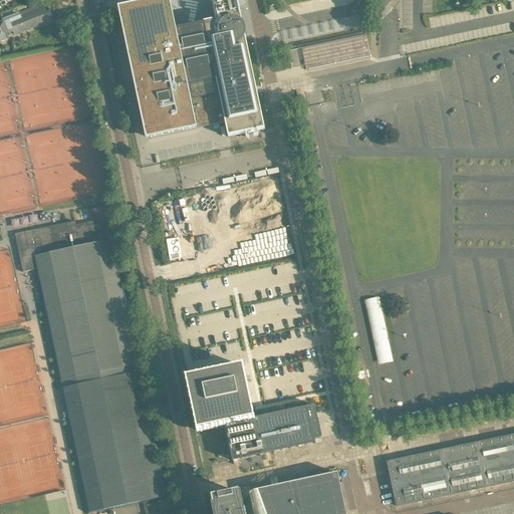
[(0,0),(0,8),(6,5),(5,3),(9,0),(0,0)]
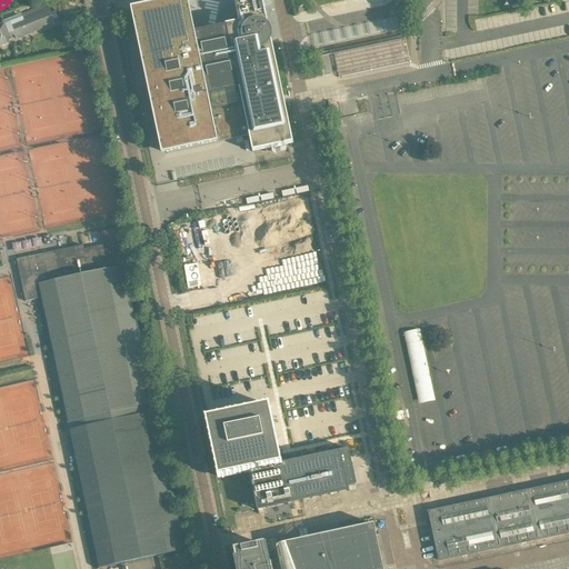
[(193,32),(187,0),(170,0),(130,9),(160,152),(249,136),(226,26),(193,32)]
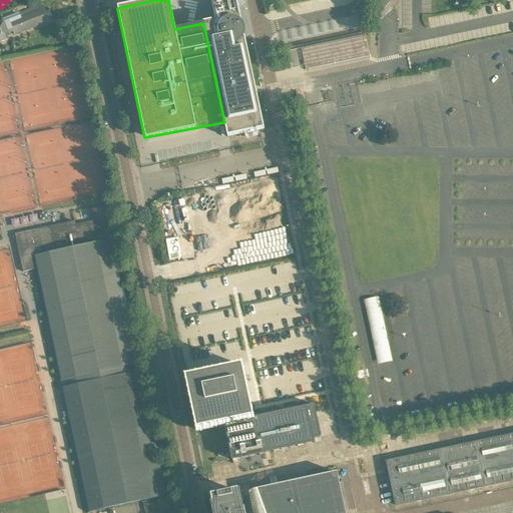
[(209,0),(214,21),(203,23),(224,122),(227,137),(264,129),(244,36),(235,0),(209,0)]
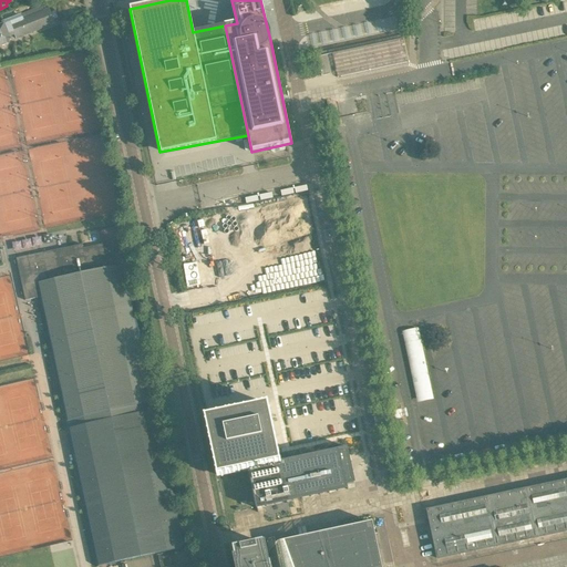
[(16,38),(31,32),(54,23),(52,19),(57,17),(55,12),(51,14),(49,10),(44,12),(42,7),(22,16),(21,14),(2,22),(3,24),(0,26),(0,47),(1,48),(1,47),(8,44),(10,40),(10,39),(9,37),(14,34),(16,38)]
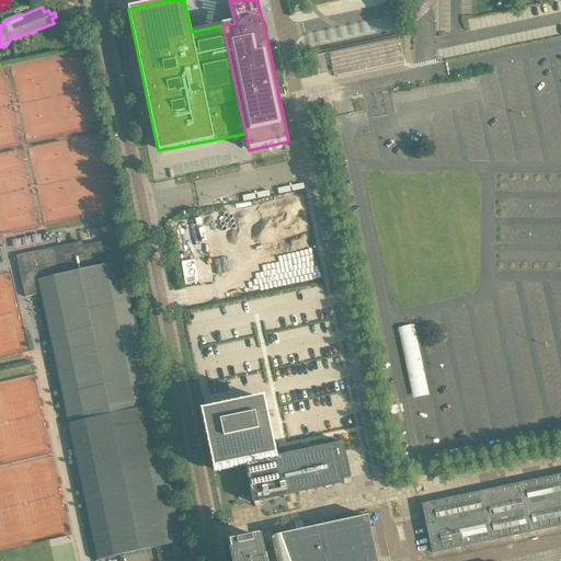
[(331,75),(402,63),(398,38),(328,50),(331,75)]
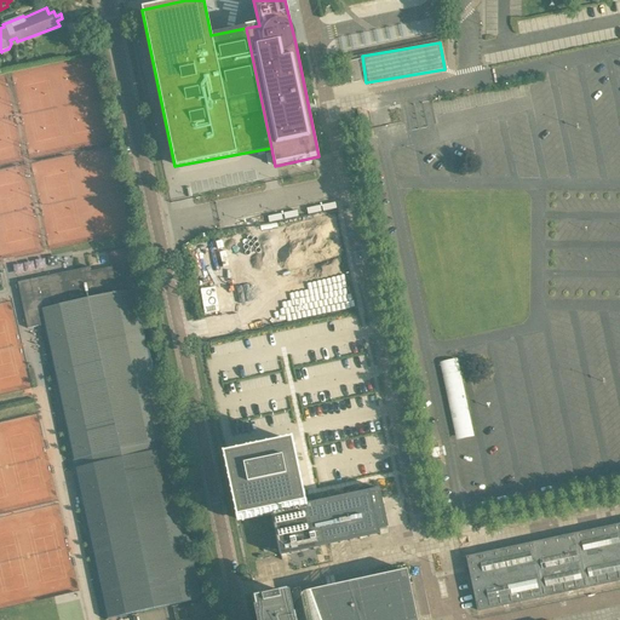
[(131,286),(137,285),(132,263),(91,271),(90,268),(46,276),(47,280),(22,285),(30,325),(27,326),(28,328),(42,326),(72,464),(104,619),(204,598),(138,290),(132,291),(131,286)]
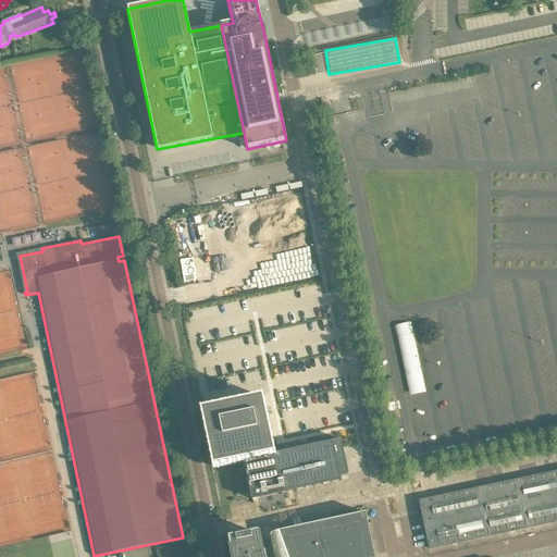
[(413,322),(397,325),(411,396),(428,393),(413,322)]
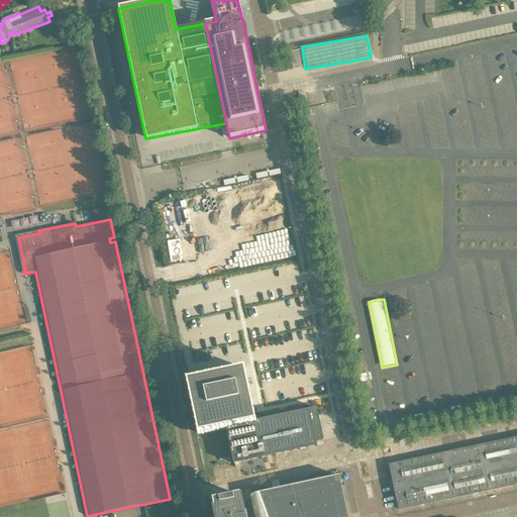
[(244,369),(189,381),(187,381),(198,435),(199,434),(201,434),(226,429),(233,463),(317,445),(316,441),(323,439),(317,408),(256,421),(244,369)]
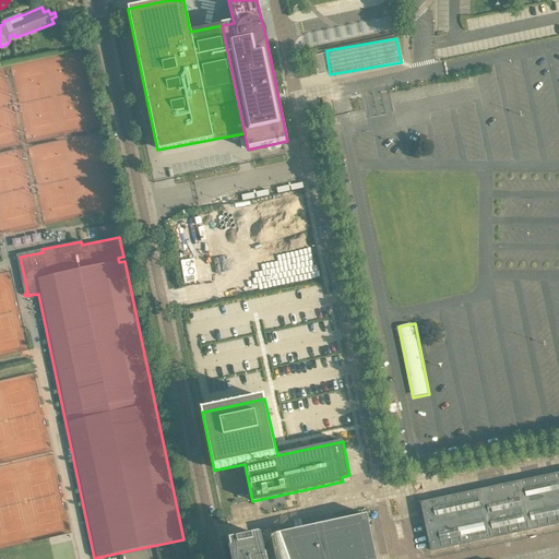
[(432,550),(558,522),(558,474),(423,503),(432,550)]
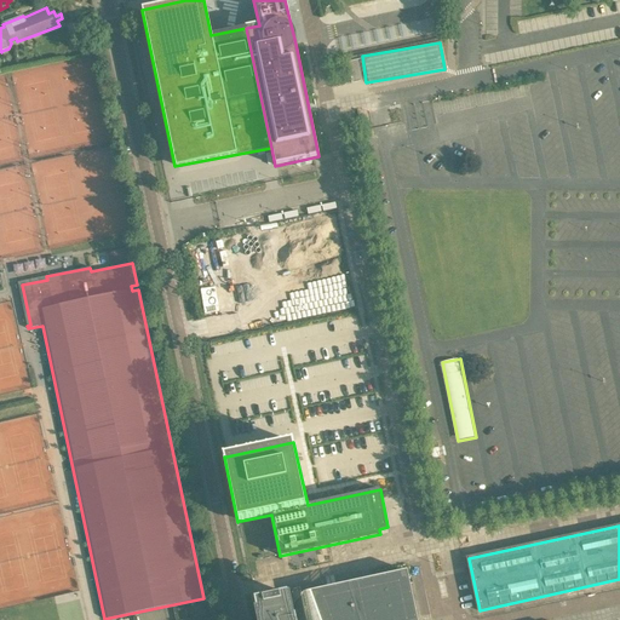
[(288,593),(256,601),(254,601),(258,619),(415,619),(415,616),(406,572),(288,596),(288,593)]
